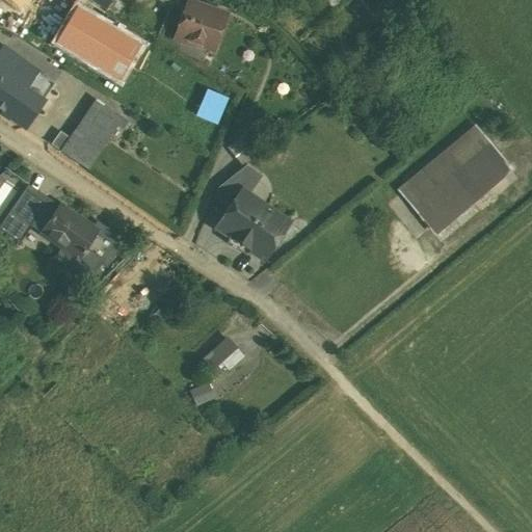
[(76,0),(49,45),(123,88),(149,43),(76,0)]
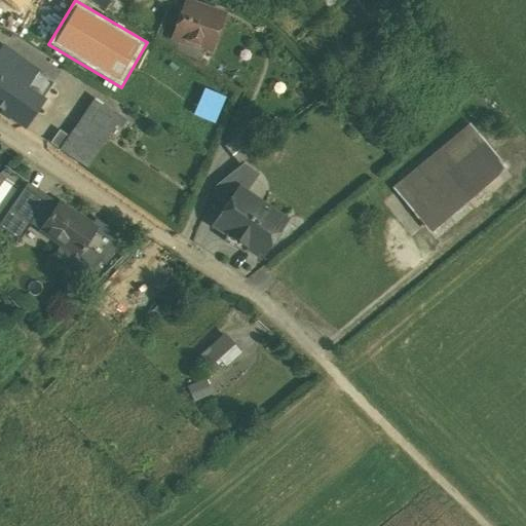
[(88,0),(104,9),(109,0),(88,0)]
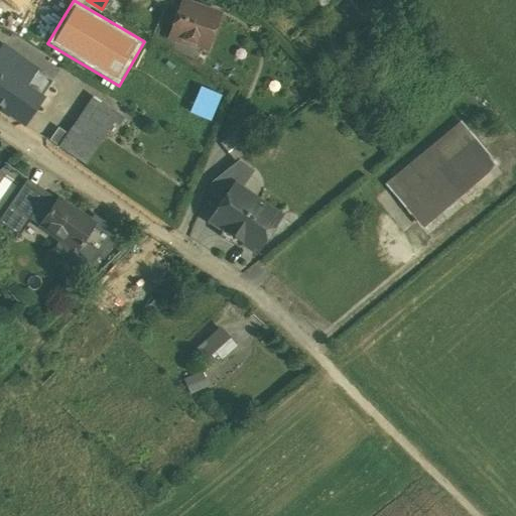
[(35,14),(14,4),(1,27),(15,35),(22,38),(35,14)]
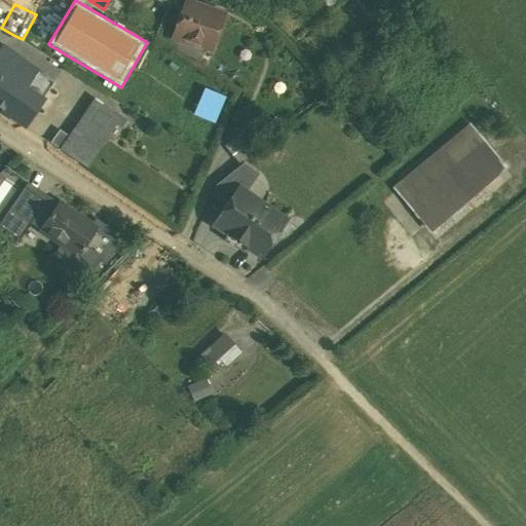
[(222,17),(185,4),(175,34),(179,42),(188,45),(191,44),(208,49),(212,46),(222,17)]
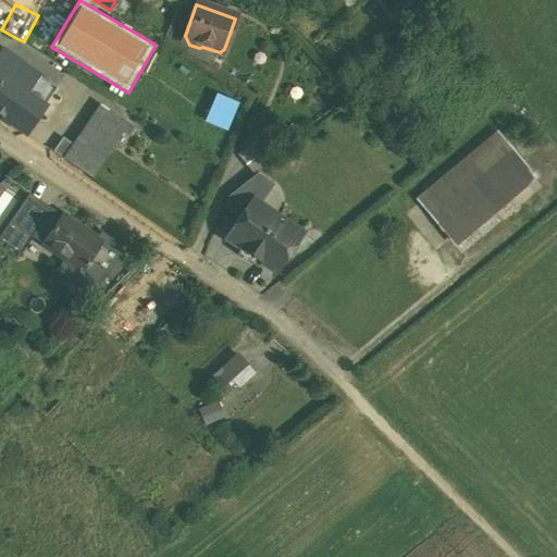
[(56,89),(2,52),(0,56),(0,114),(25,133),(56,89)]
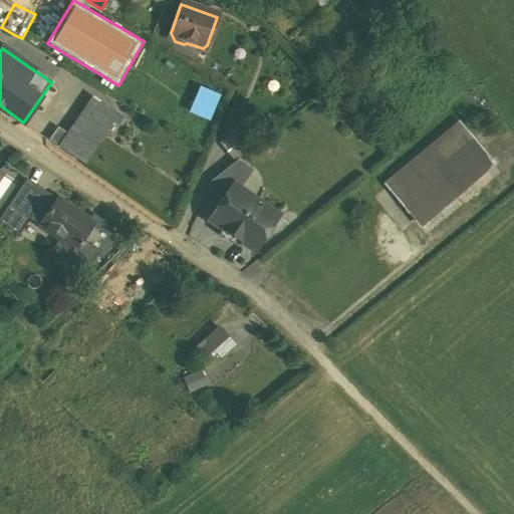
[(198,86),(188,113),(211,122),(220,96),(198,86)]
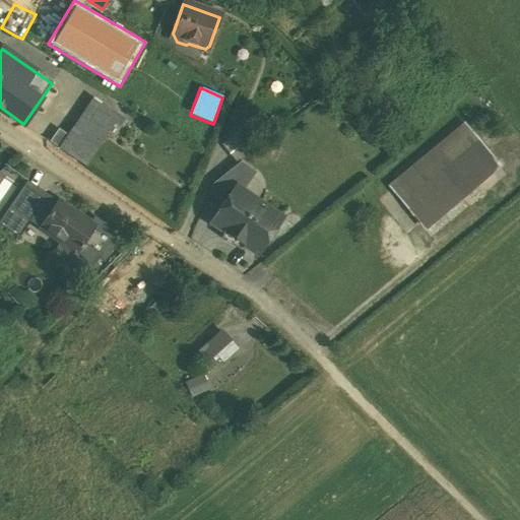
[(94,100),(70,135),(77,140),(94,152),(120,117),(94,100)]
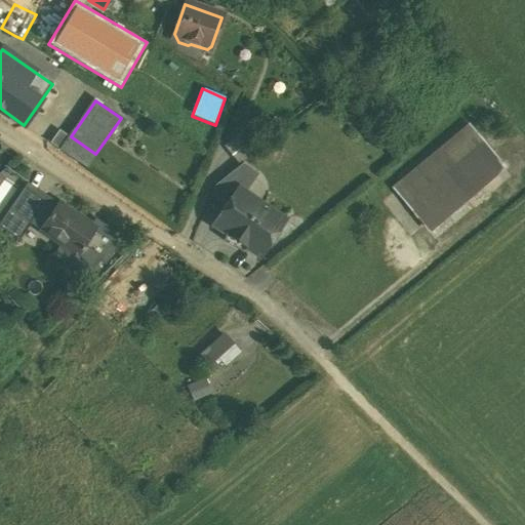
[(469,121),(394,183),(433,229),(508,167),(469,121)]
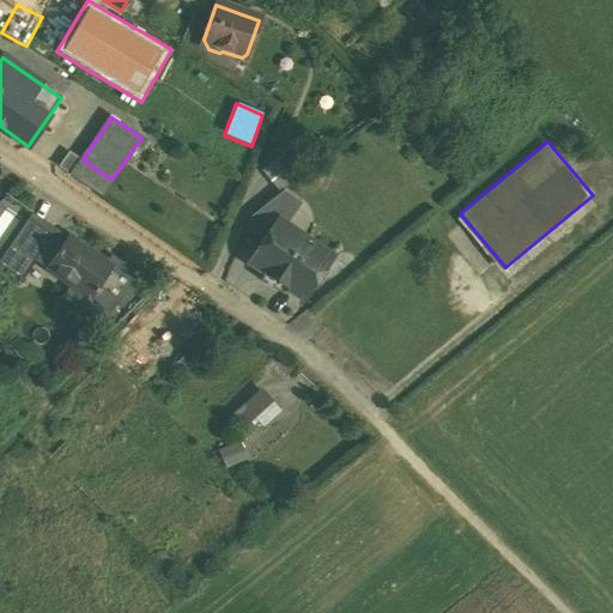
[(467,152),(453,144),(448,153),(462,162),(467,152)]
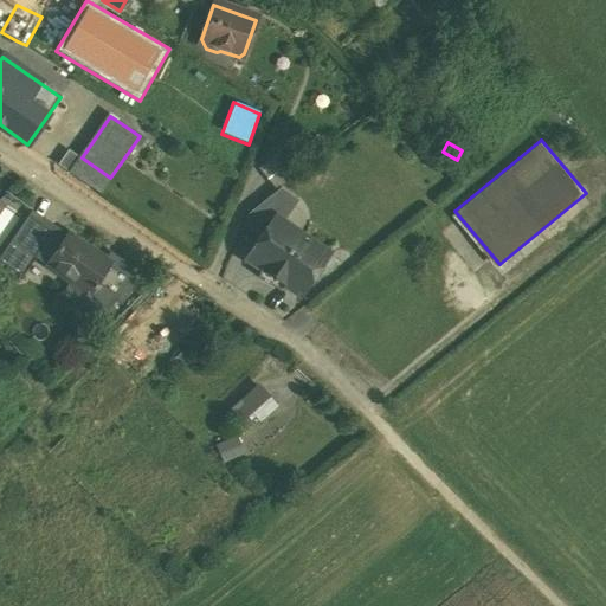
[(81,160),(68,150),(57,166),(78,180),(90,163),(82,158),(81,160)]
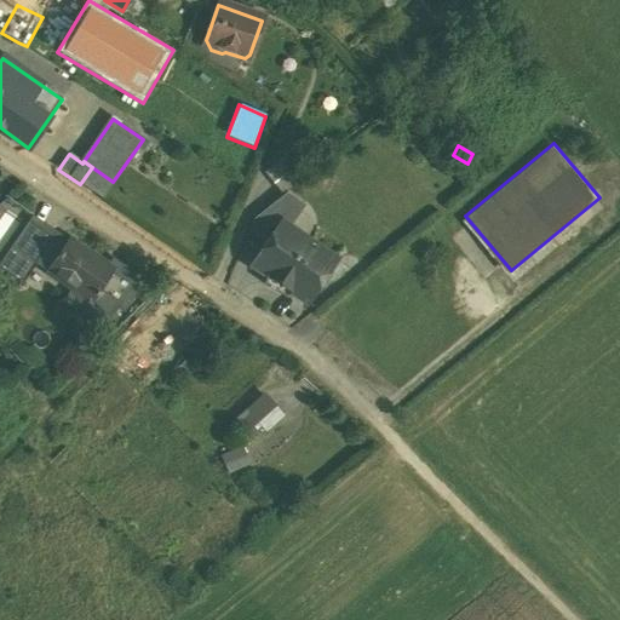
[(287,155),(265,173),(282,195),(304,178),(287,155)]
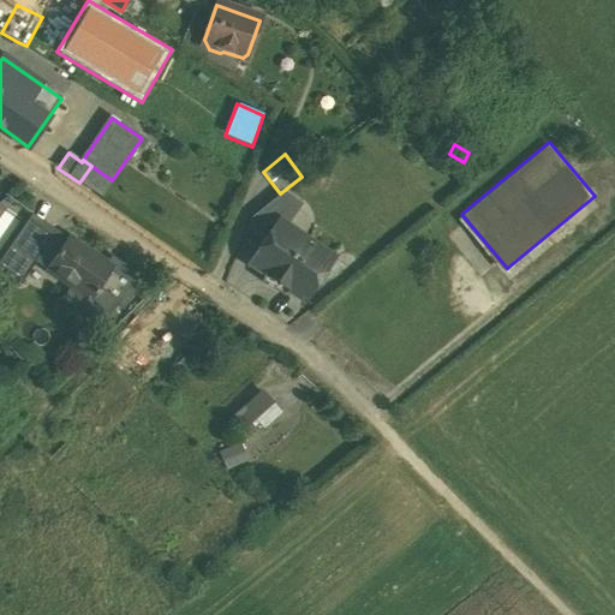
[(112,180),(91,166),(79,183),(100,197),(112,180)]
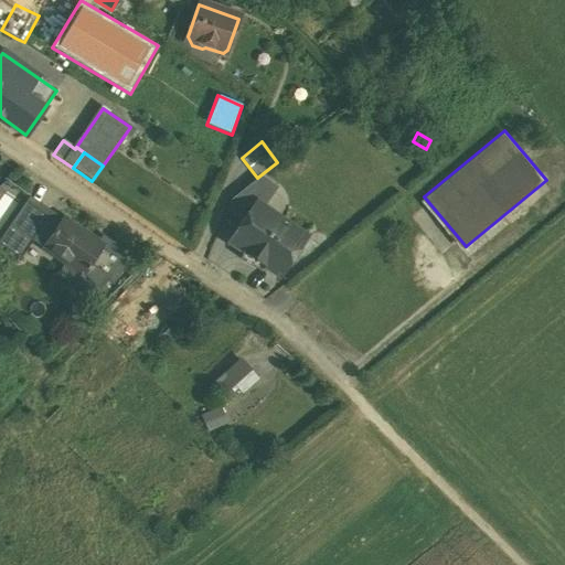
[(260,176),(231,200),(226,212),(243,223),(257,203),(264,208),(278,188),(260,176)]
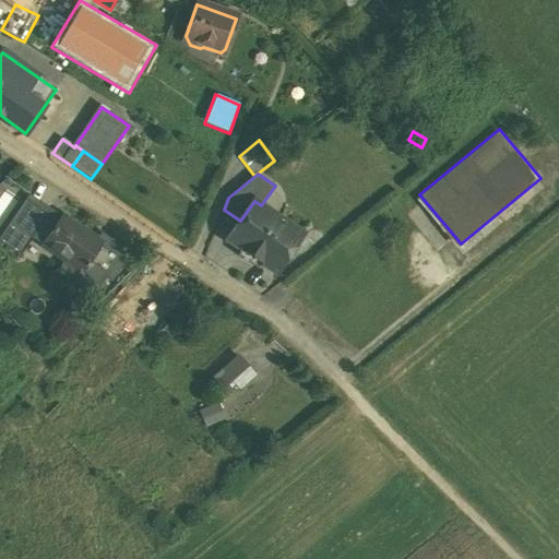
[(47,215),(26,201),(10,224),(31,238),(47,215)]
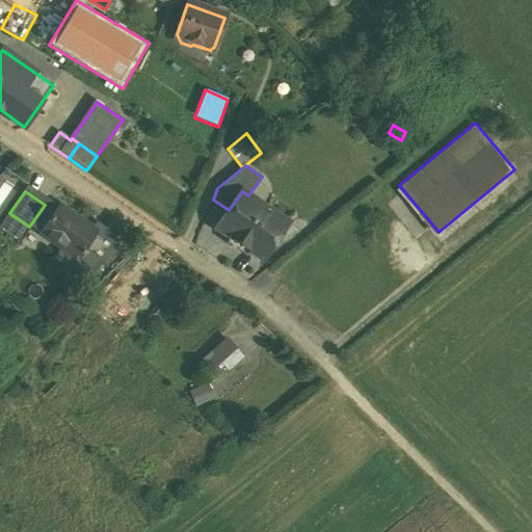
[(248,195),(242,191),(229,210),(216,230),(233,240),(235,240),(245,247),(245,249),(262,261),(288,223),(248,195)]
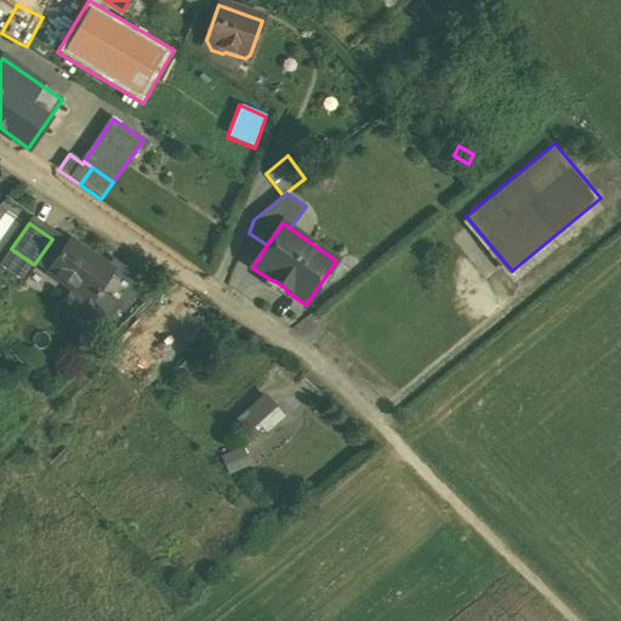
[(112,269),(69,240),(46,273),(72,290),(90,303),(113,271),(112,269)]
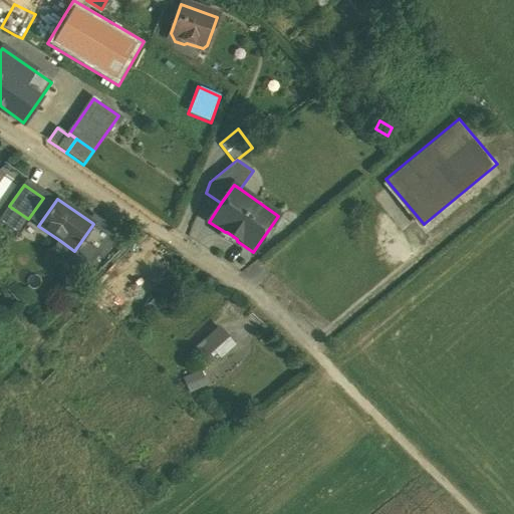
[(93,224),(74,251),(59,240),(57,242),(72,252),(65,262),(83,275),(98,254),(104,258),(121,234),(97,217),(92,223),(93,224)]
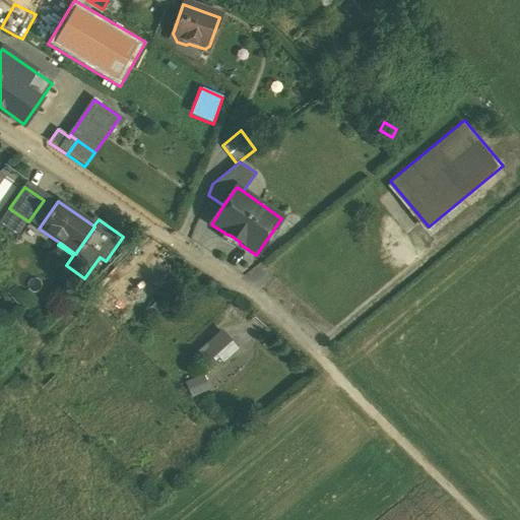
[(231,341),(215,354),(223,363),(239,349),(231,341)]
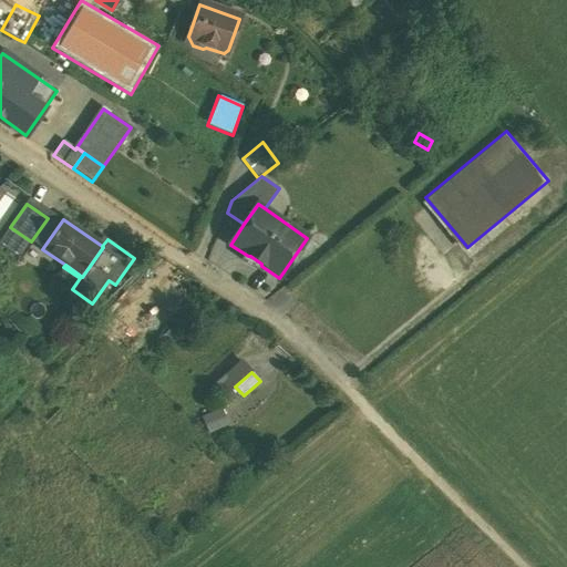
[(204,416),(212,432),(233,422),(225,406),(204,416)]
